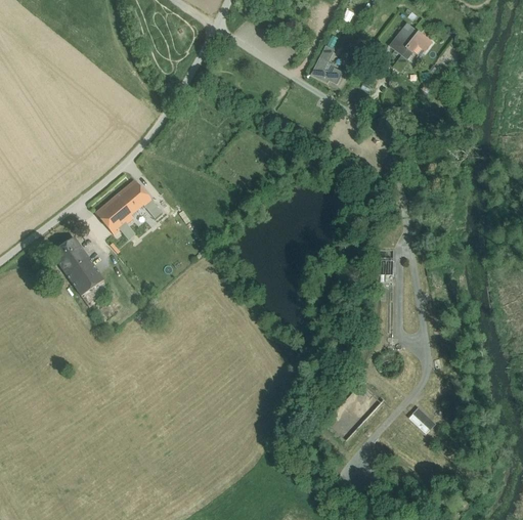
[(407,22),(390,44),(406,56),(411,49),(418,42),(425,48),(431,40),(419,31),(407,22)]
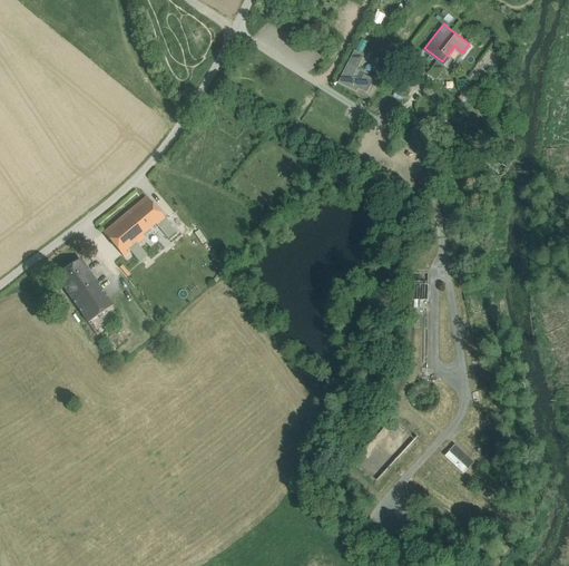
[(354,47),(337,79),(356,88),(357,86),(365,89),(373,76),(363,71),(360,77),(352,74),(363,51),(354,47)]
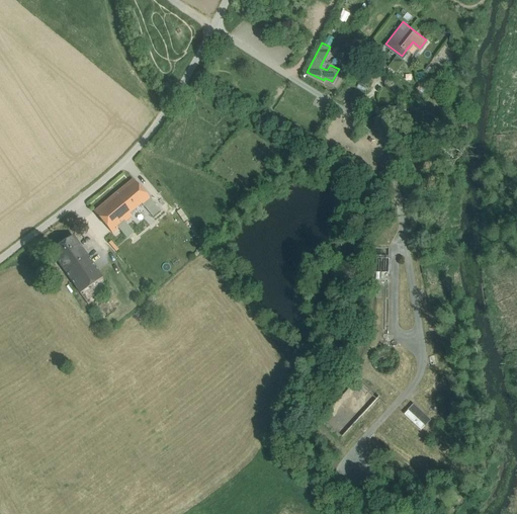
[(132,175),(93,208),(111,230),(136,208),(150,197),(132,175)]
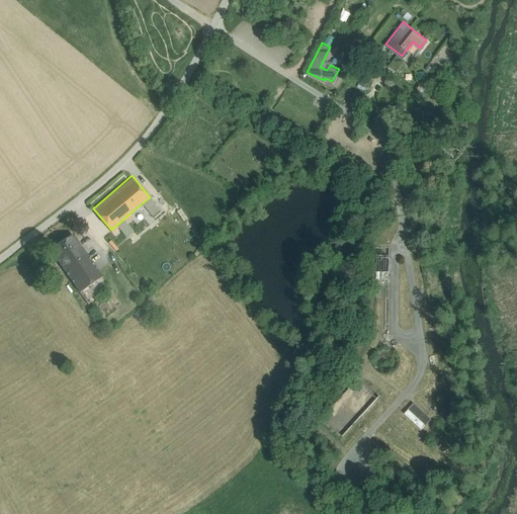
[(150,197),(136,208),(144,219),(158,207),(150,197)]
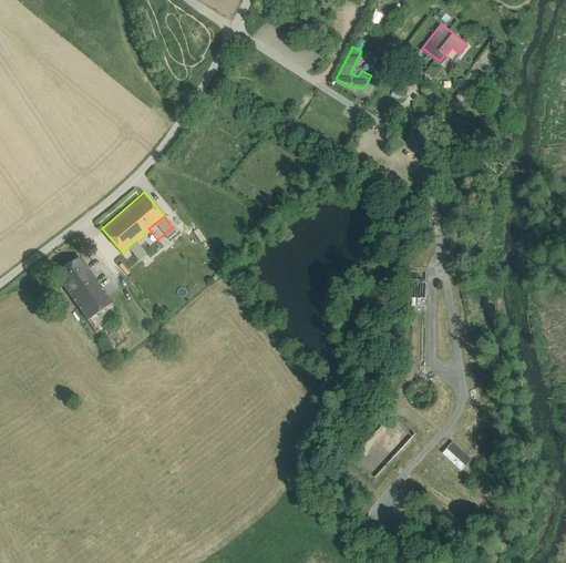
[(148,228),(122,252),(130,262),(157,239),(148,228)]
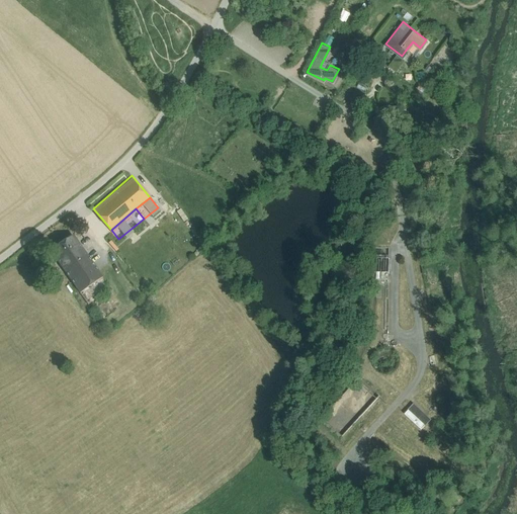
[(72,233),(50,248),(64,269),(86,253),(72,233)]
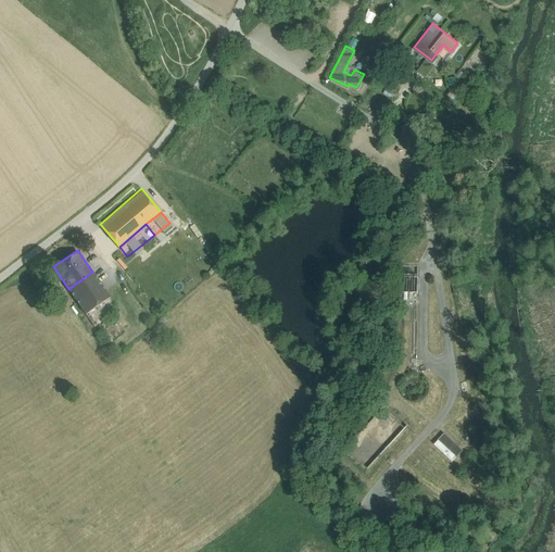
[(402,289),(416,288),(415,268),(402,270),(402,289)]
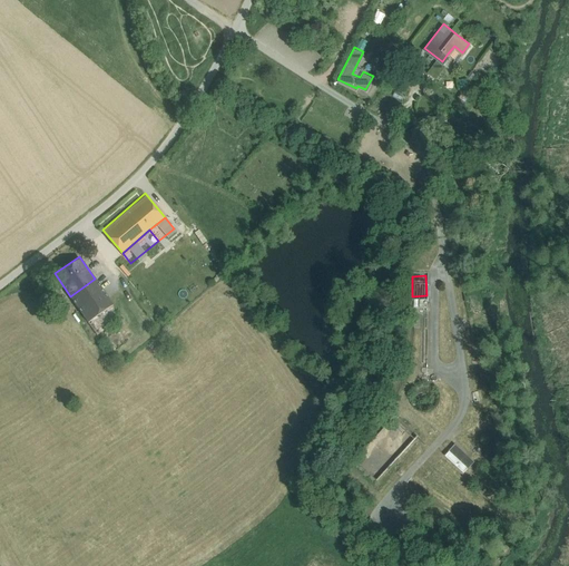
[(120,315),(95,279),(70,296),(88,322),(96,333),(120,315)]
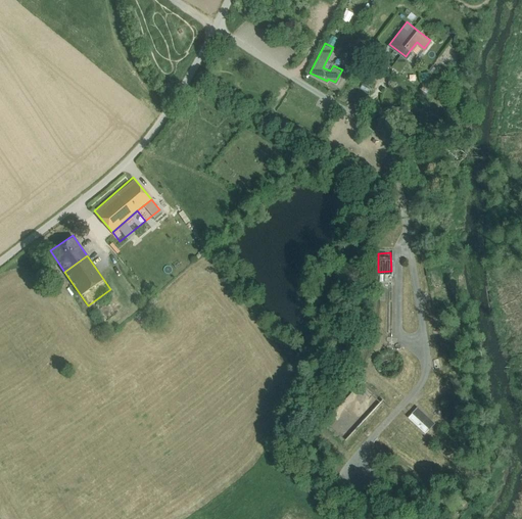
[(88,305),(81,295),(75,300),(81,310),(88,305)]
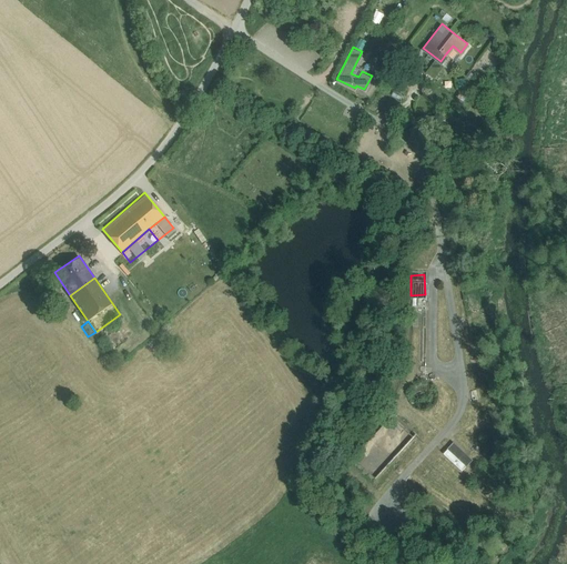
[(471,457),(453,441),(446,447),(465,464),(471,457)]
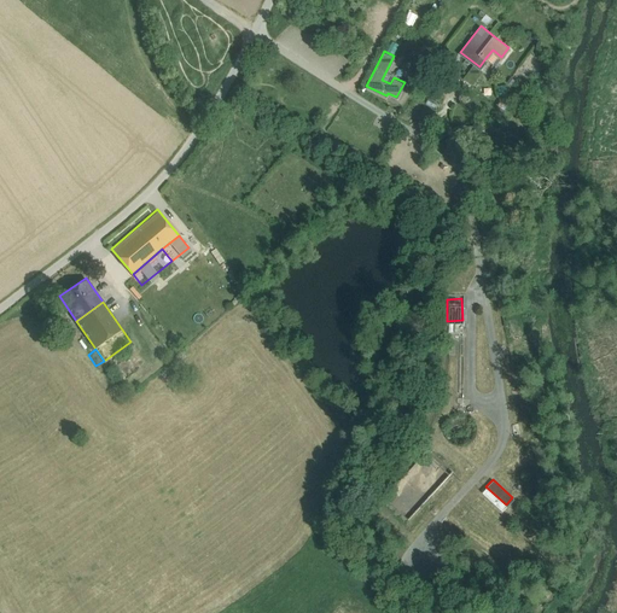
[(506,505),(485,486),(482,490),(501,509),(506,505)]
